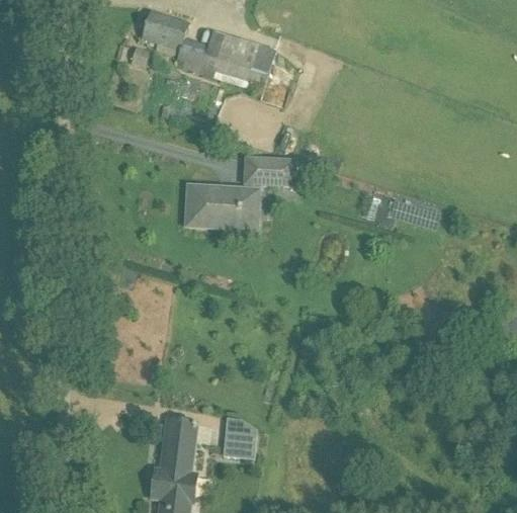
[(157,43),(179,50),(177,55),(177,56),(176,59),(264,86),(276,48),(212,28),(208,43),(185,36),(190,21),(151,8),(141,38),(157,43)]
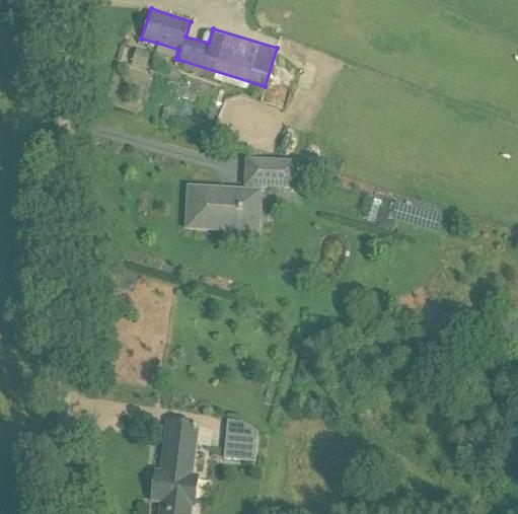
[(155,49),(177,56),(177,55),(179,50),(157,43),(155,49)]
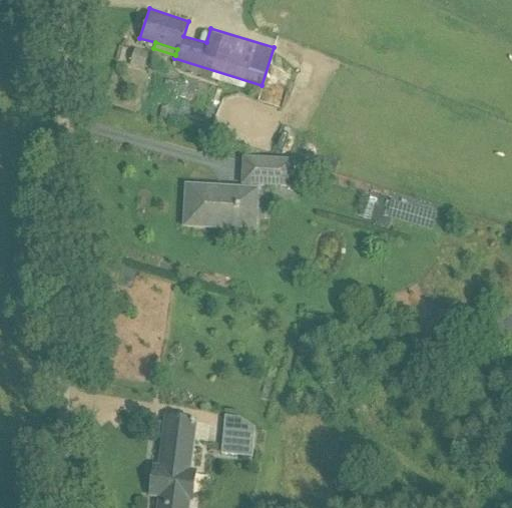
[(142,66),(147,49),(134,45),(129,62),(142,66)]
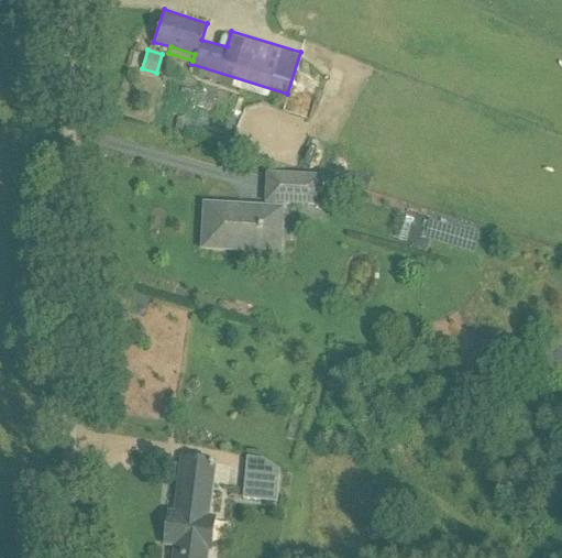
[(306,81),(298,112),(317,117),(323,86),(306,81)]
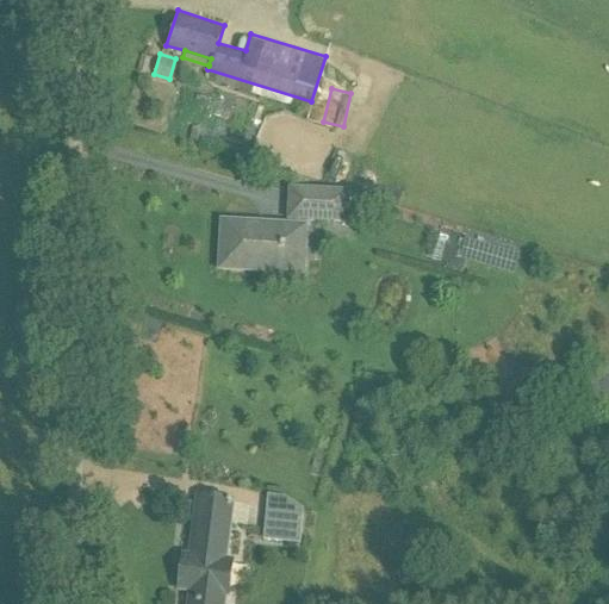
[(221,217),(218,265),(265,267),(265,272),(303,274),(305,222),(304,222),(304,215),(346,217),(347,188),(290,186),(289,220),(221,217)]
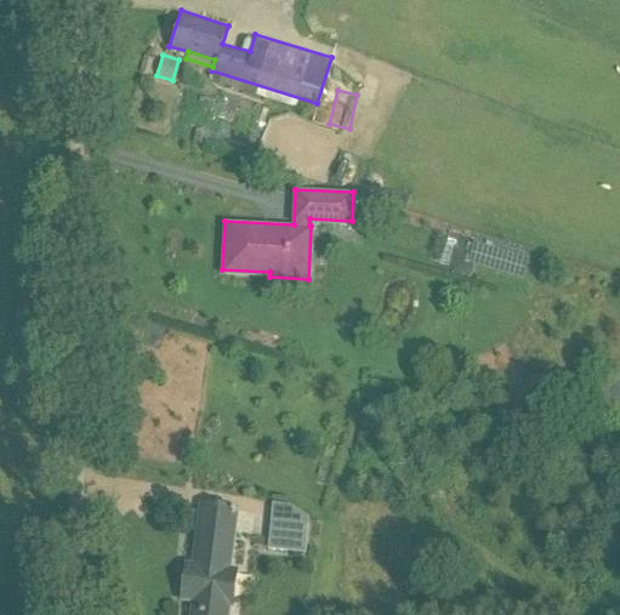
[(226,614),(228,601),(232,602),(235,567),(229,567),(237,506),(200,501),(193,561),(186,561),(182,596),(193,597),(191,614),(226,614)]
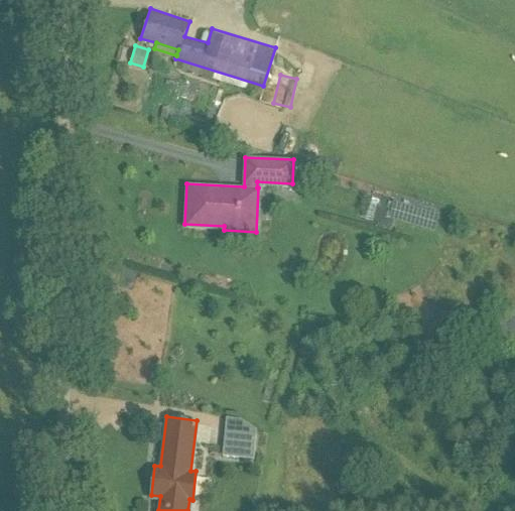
[(243,456),(253,457),(255,434),(245,433),(224,431),(223,443),(244,445),(243,456)]
